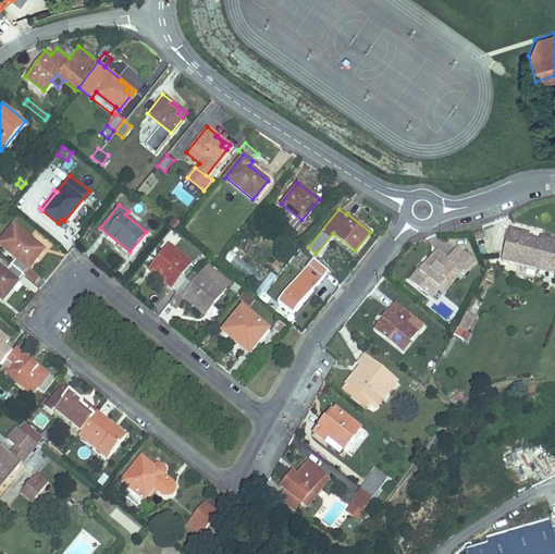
[(174,228),(179,222),(173,218),(168,223),(174,228)]
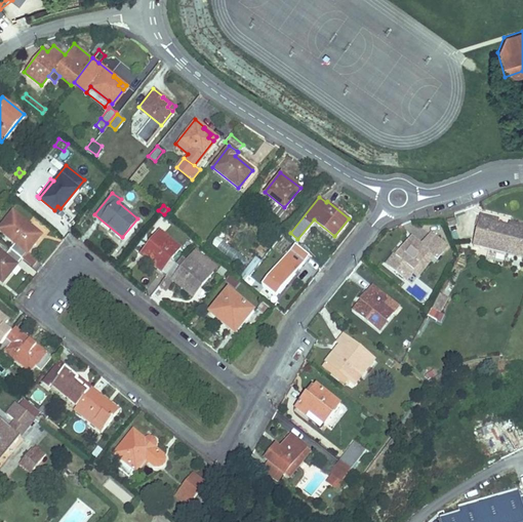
[(39,234),(29,225),(29,224),(11,210),(0,224),(0,230),(14,241),(9,247),(21,257),(26,250),(39,234)]
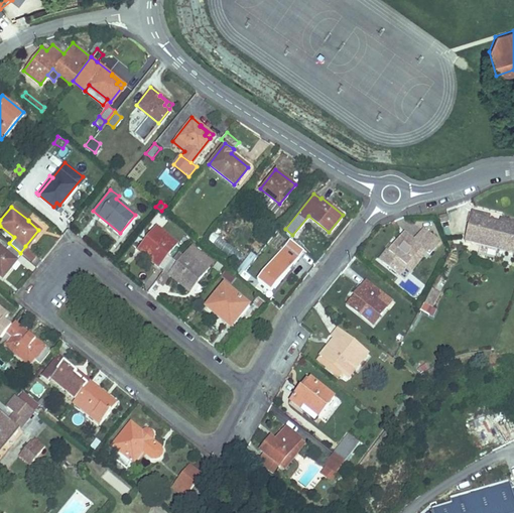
[(513,244),(513,220),(499,216),(498,220),(497,227),(490,225),(491,218),(488,218),(489,214),(471,209),(465,234),(472,236),(470,241),(495,248),(497,240),(513,244)]
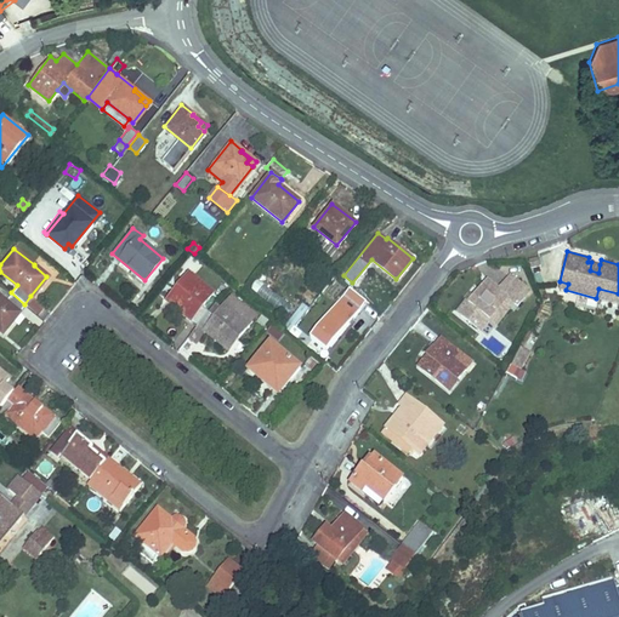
[(598,273),(600,264),(591,262),(590,270),(598,273)]
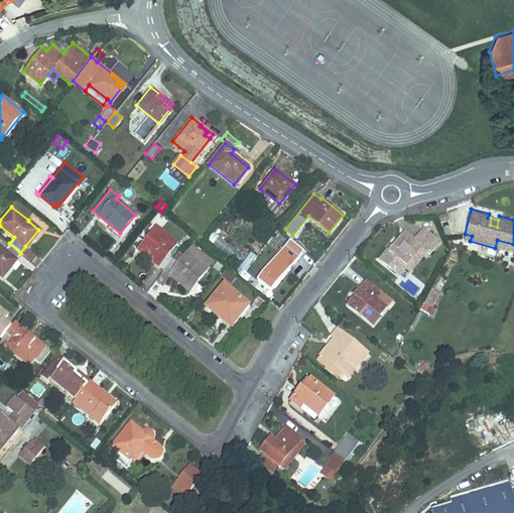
[(165,253),(175,241),(155,226),(145,239),(147,240),(139,249),(157,263),(163,268),(171,258),(165,253)]
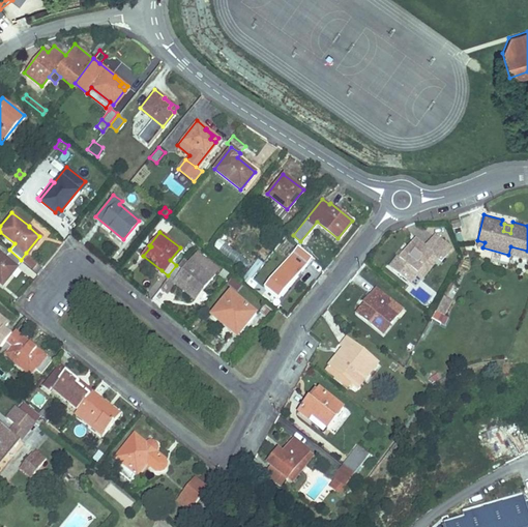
[(416,271),(432,252),(440,259),(450,245),(435,233),(423,245),(414,238),(403,253),(400,257),(397,256),(389,265),(409,281),(416,271)]
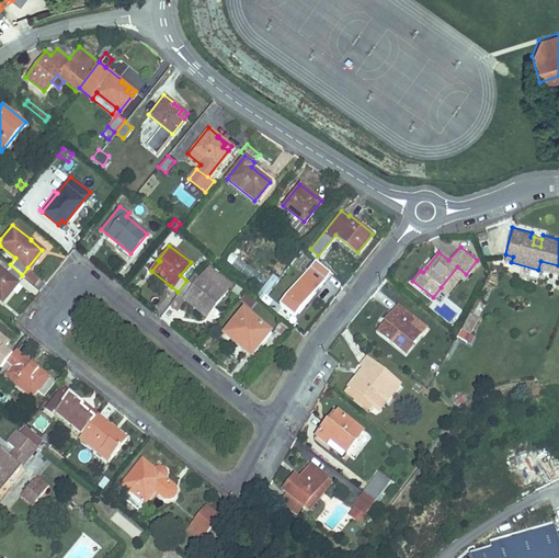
[(293,315),(330,270),(315,257),(277,302),(293,315)]
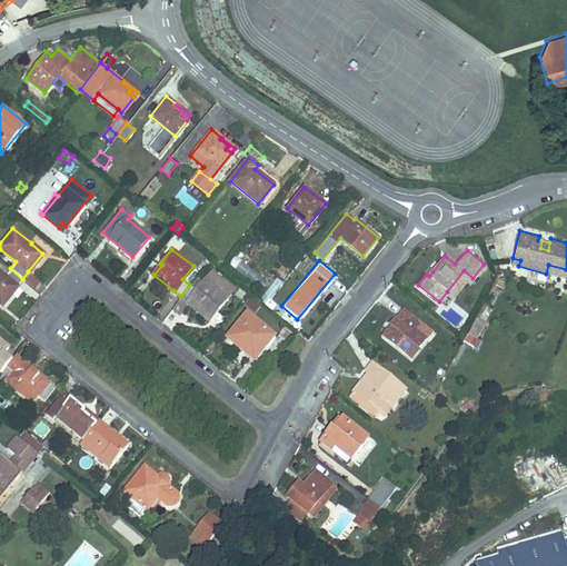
[(0,271),(5,275),(9,269),(0,261),(0,271)]
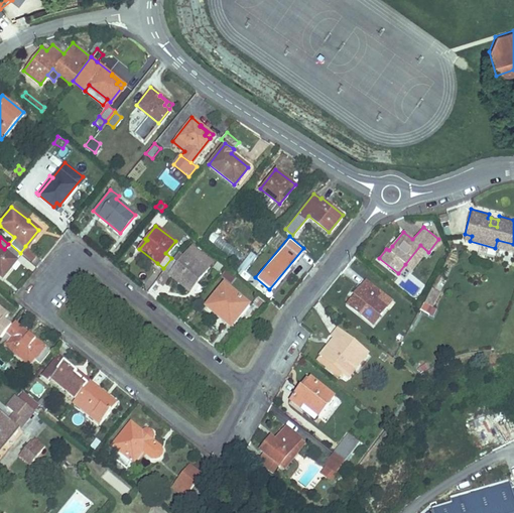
[(139,249),(147,240),(145,239),(137,248),(139,249)]
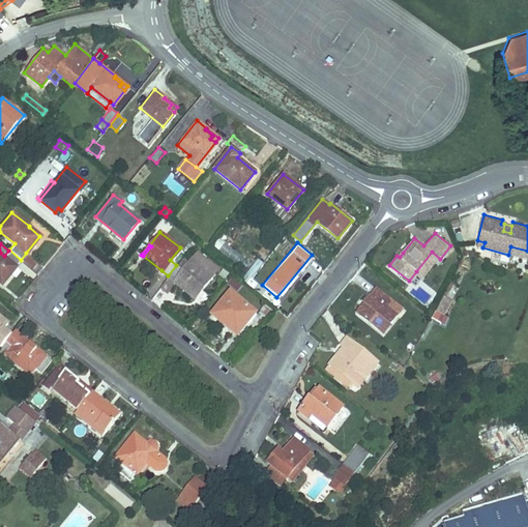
[(527,259),(527,251),(510,246),(508,255),(527,259)]
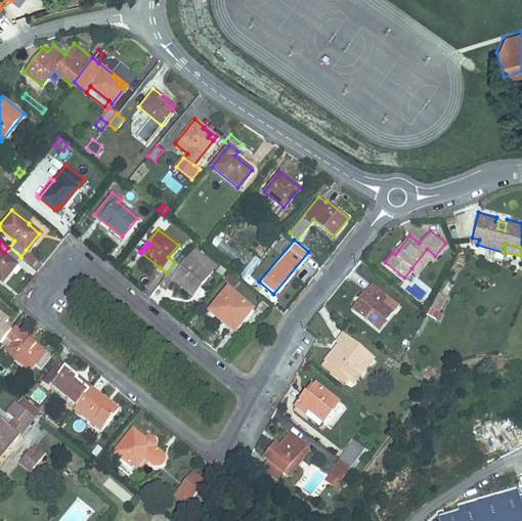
[(0,277),(2,279),(15,263),(20,257),(9,247),(8,248),(4,253),(0,250),(0,277)]
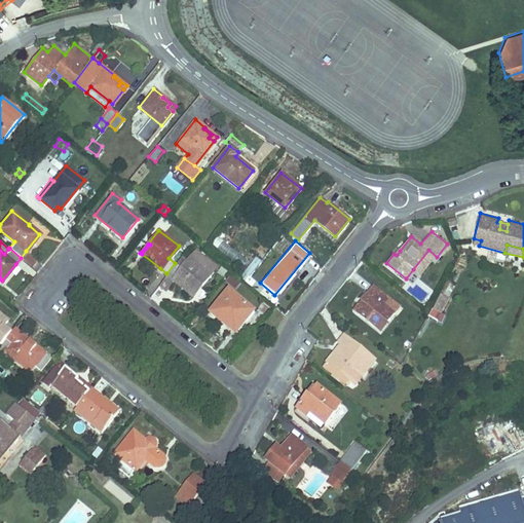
[(421,276),(437,257),(428,250),(413,269),(421,276)]
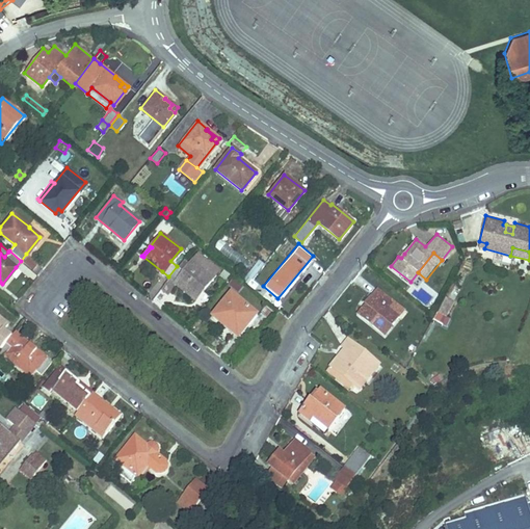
[(35,262),(26,254),(21,261),(30,268),(35,262)]
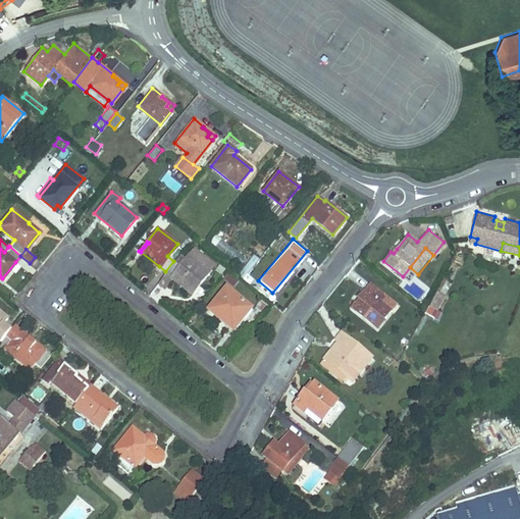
[(199,283),(214,265),(194,249),(179,266),(173,261),(165,271),(171,276),(189,291),(196,281),(199,283)]
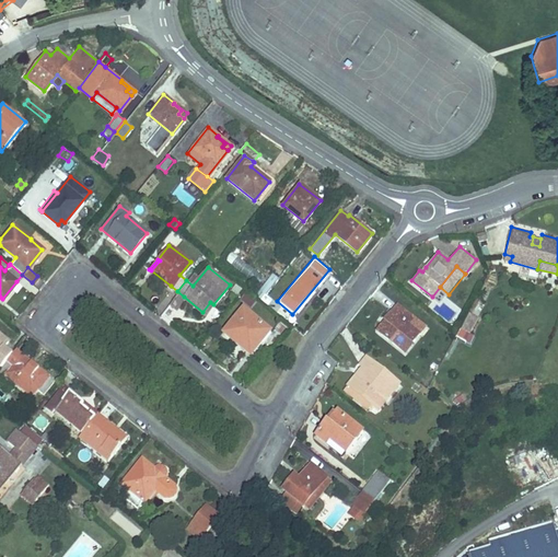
[(259,298),(277,276),(271,271),(254,293),(259,298)]
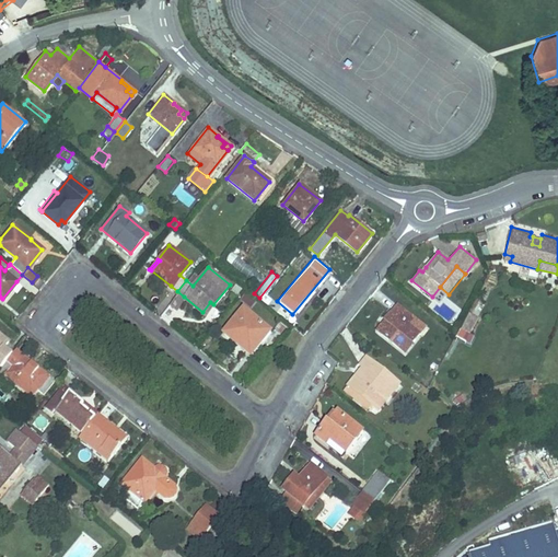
[(175,308),(184,297),(177,291),(169,302),(175,308)]
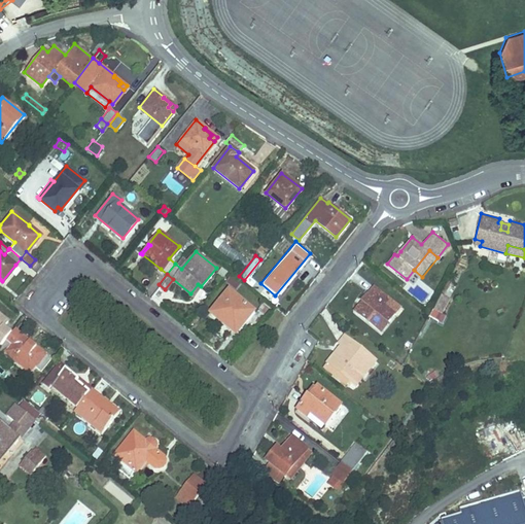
[(193,295),(201,286),(198,284),(190,293),(193,295)]
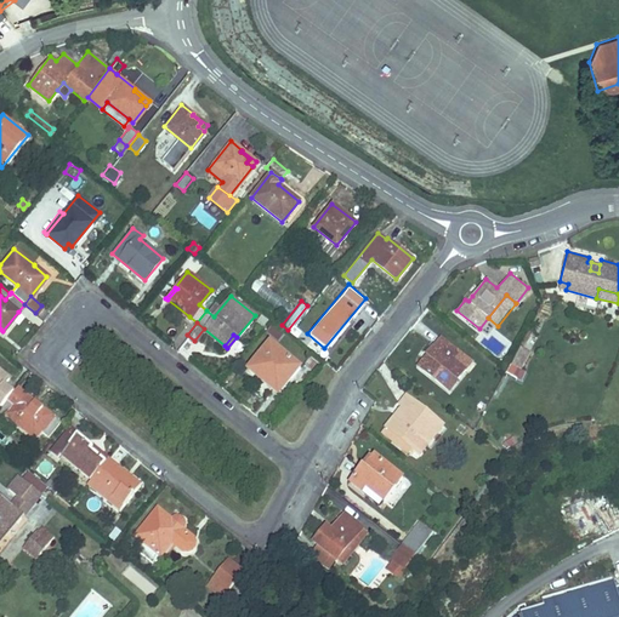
[(447,389),(464,367),(449,355),(455,349),(439,336),(426,353),(430,356),(421,367),(447,389)]
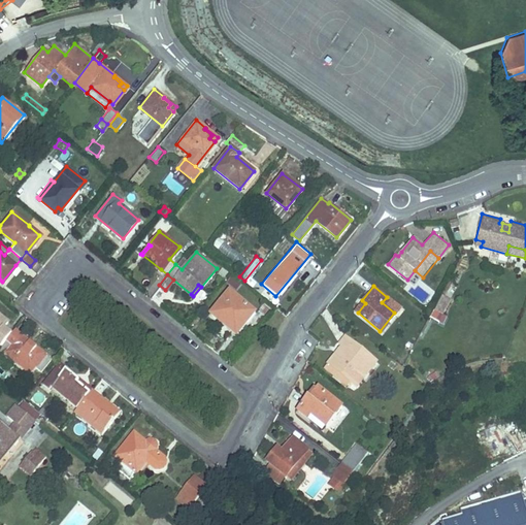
[(237,332),(254,312),(229,290),(210,313),(219,320),(221,318),(237,332)]
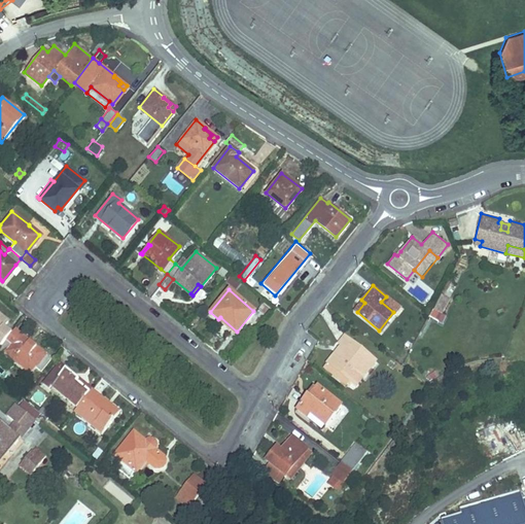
[(440,311),(448,297),(441,292),(432,307),(440,311)]
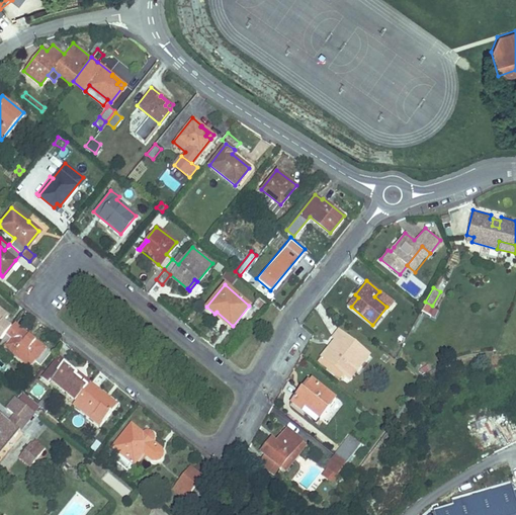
[(351,307),(358,297),(355,294),(347,304),(351,307)]
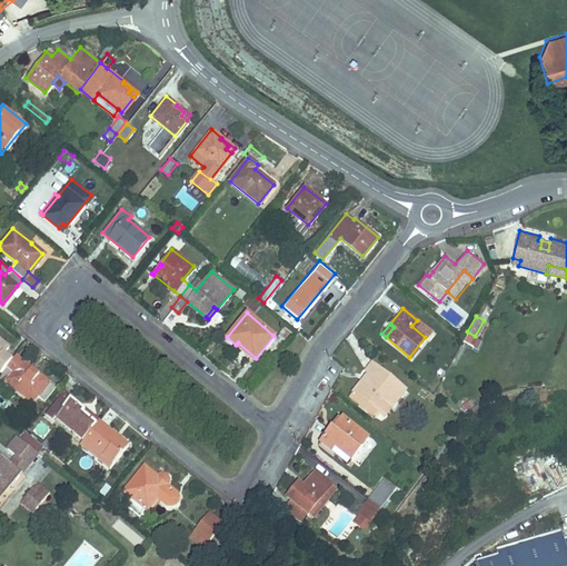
[(0,354),(2,350),(7,345),(0,339),(0,371),(11,358),(6,353),(2,356),(0,354)]
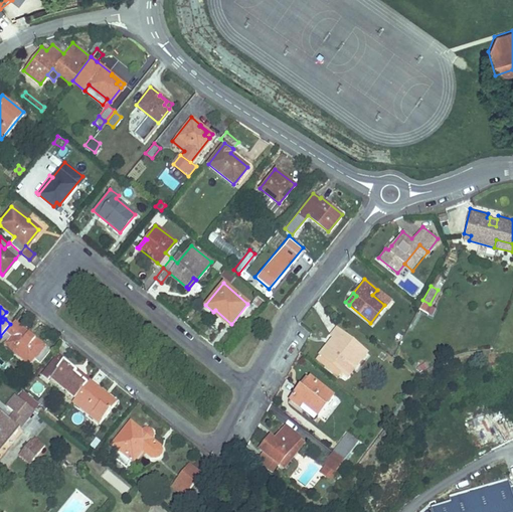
[(231,324),(215,310),(213,312),(229,326),(231,324)]
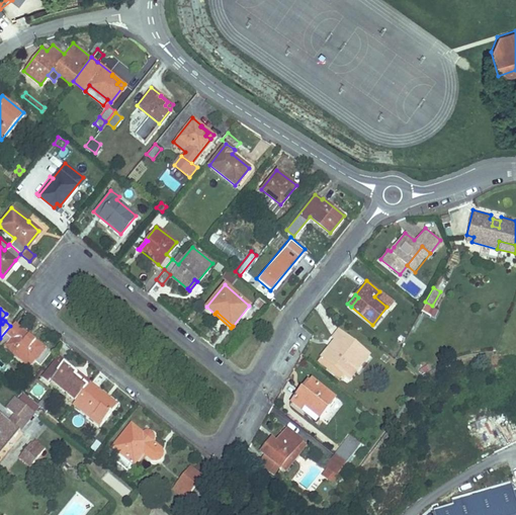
[(43,345),(29,335),(27,337),(18,329),(20,327),(14,321),(10,326),(0,338),(6,342),(4,344),(27,363),(32,357),(43,345)]
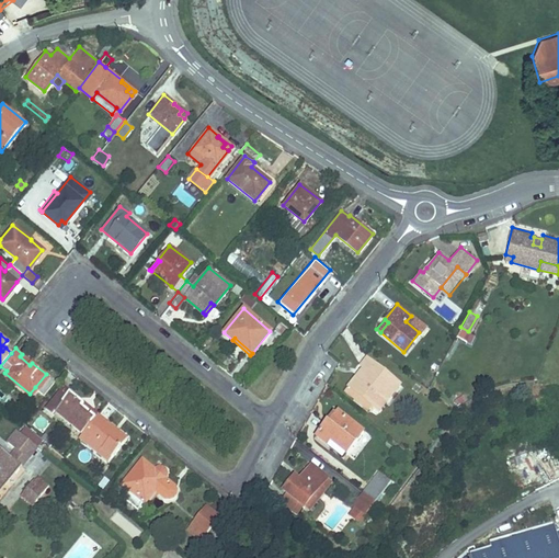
[(32,363),(22,354),(20,356),(30,365),(32,363)]
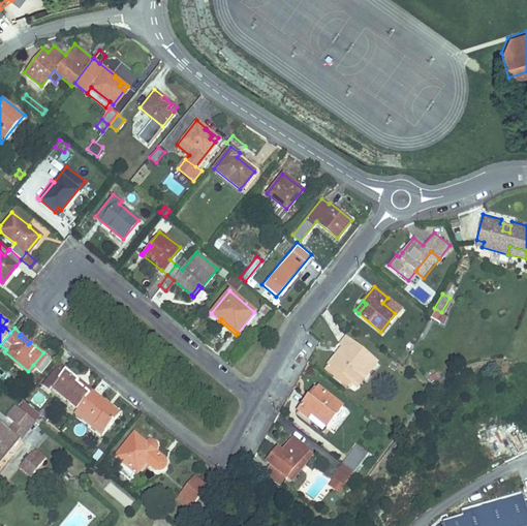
[(355,384),(375,361),(345,336),(339,343),(342,345),(344,347),(338,356),(335,353),(328,363),(349,379),(355,384)]
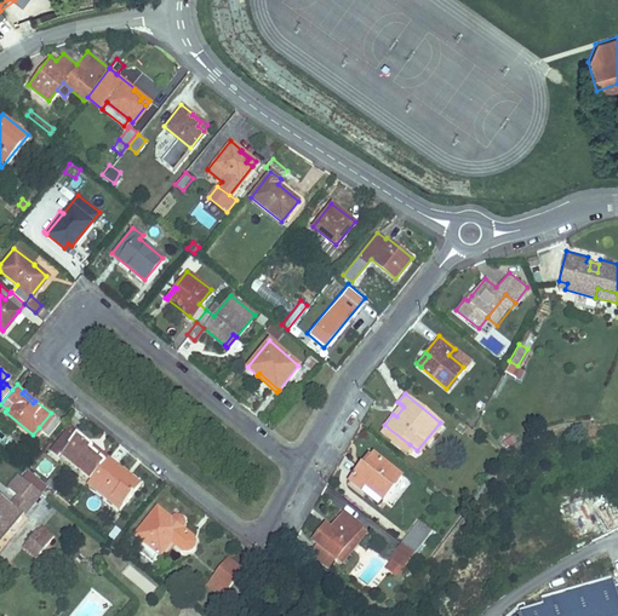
[(396,416),(404,407),(401,404),(393,414),(396,416)]
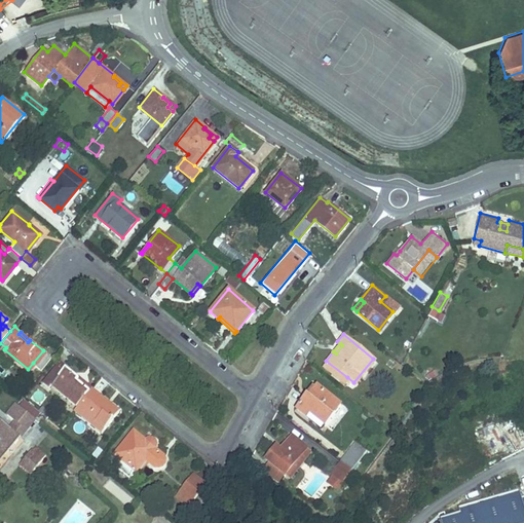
[(40,369),(50,356),(43,350),(33,363),(40,369)]
